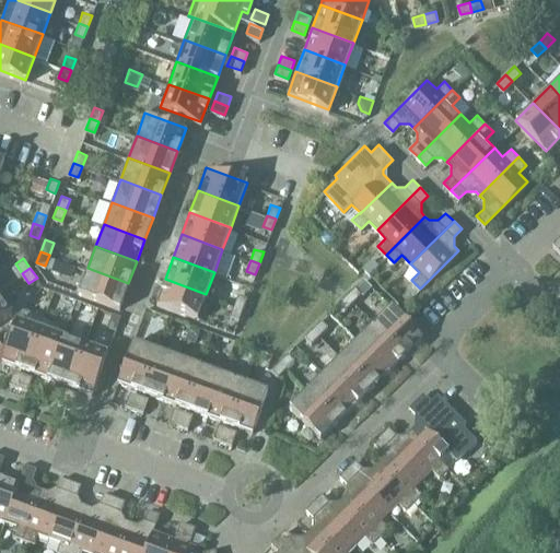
[(128,283),(88,268),(79,291),(119,306),(128,283)]
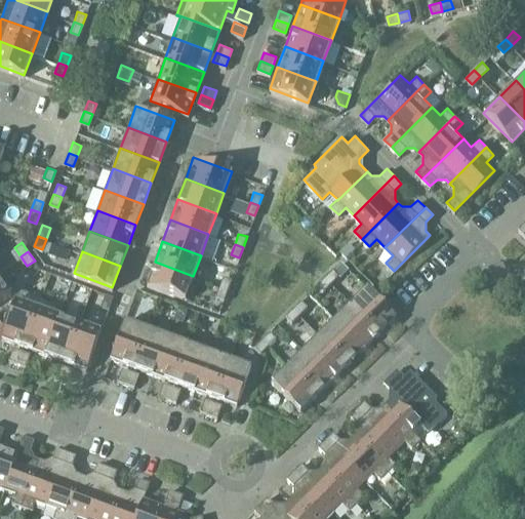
[(193,276),(155,262),(147,283),(185,297),(193,276)]
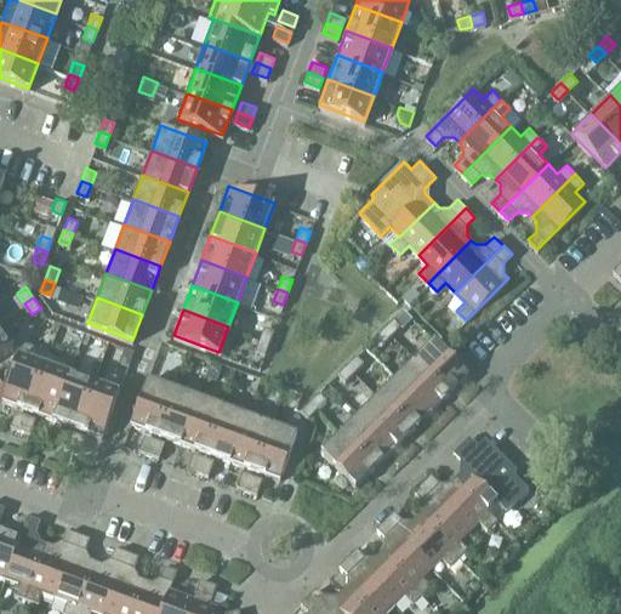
[(393,317),(383,327),(392,334),(400,324),(393,317)]
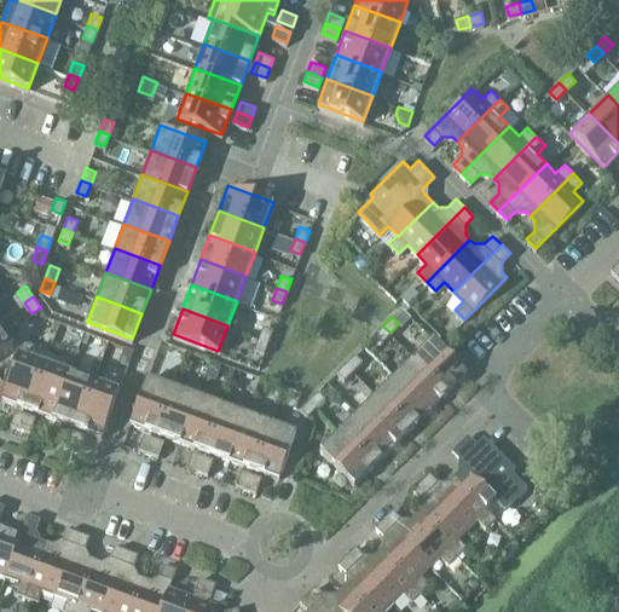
[(0,324),(0,352),(13,344),(0,324)]
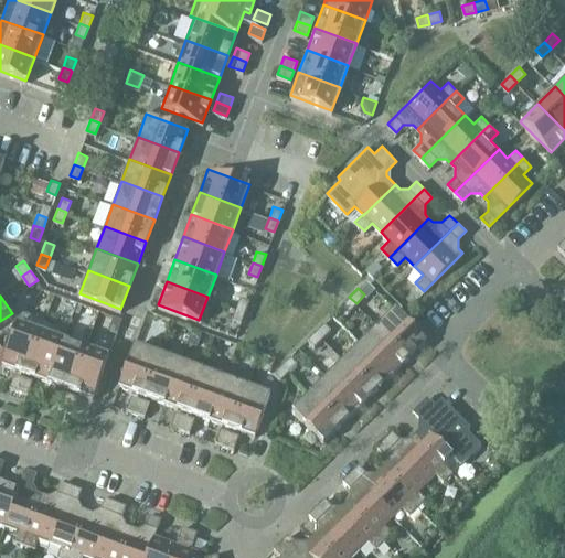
[(236,307),(245,310),(249,299),(240,296),(236,307)]
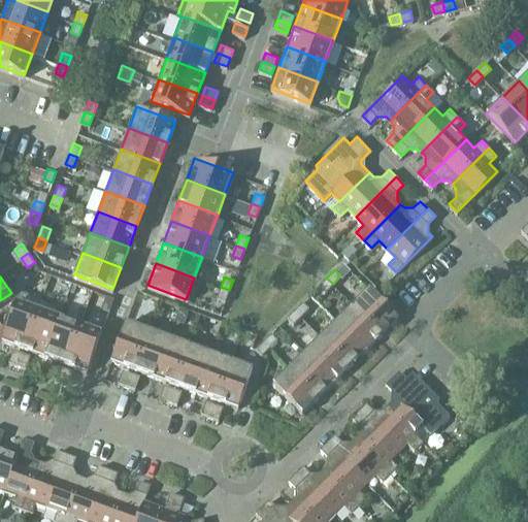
[(319,285),(325,292),(333,284),(326,278),(319,285)]
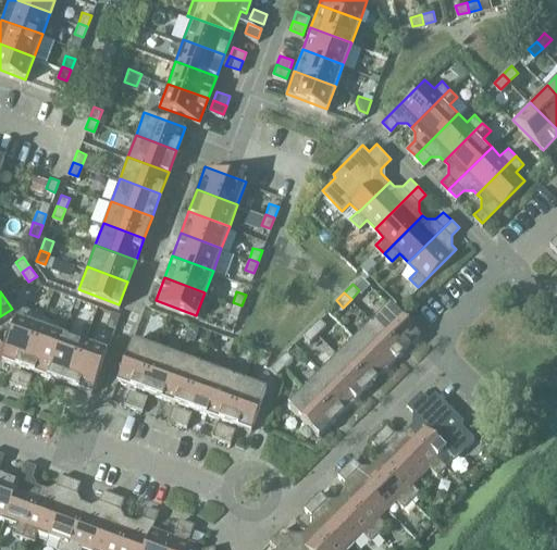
[(242,305),(233,302),(229,313),(237,316),(242,305)]
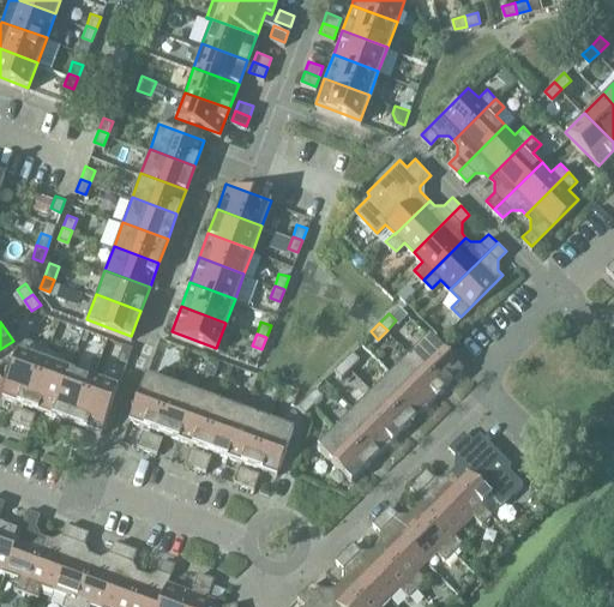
[(429,335),(410,353),(444,388),(463,368),(429,335)]
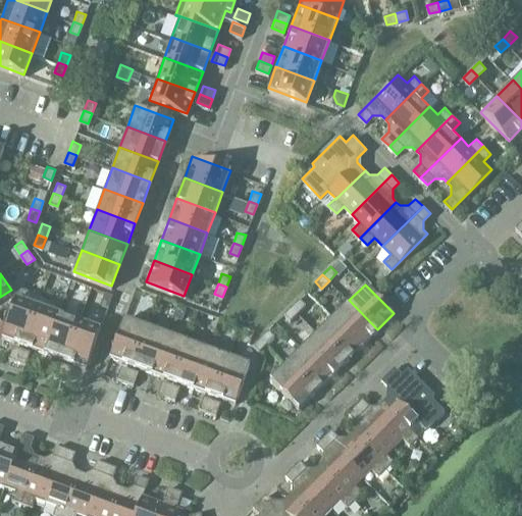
[(2,334),(23,343),(38,304),(15,297),(2,334)]
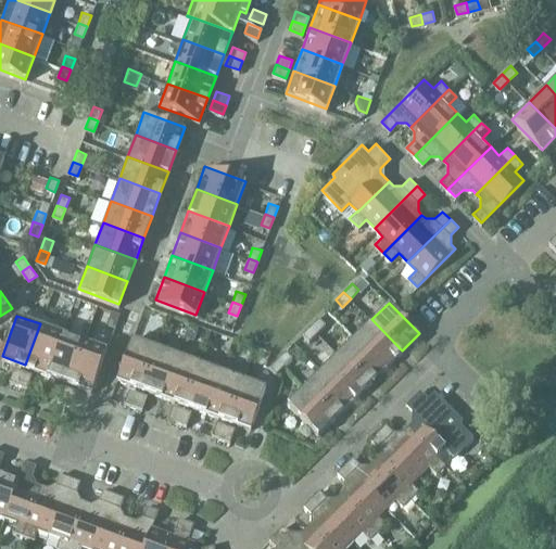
[(311,324),(317,331),(326,323),(318,316),(311,324)]
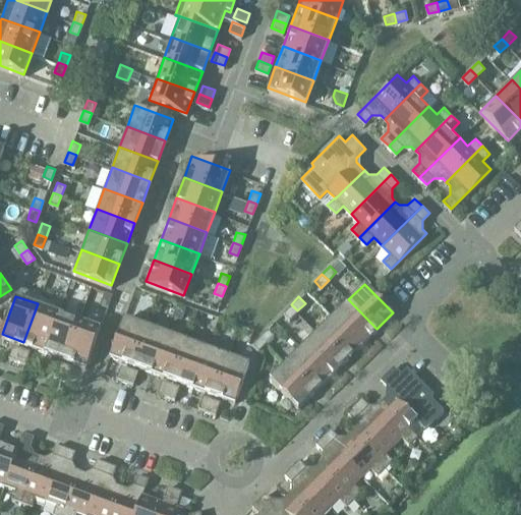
[(333,315),(361,344),(377,329),(348,299),(333,315)]
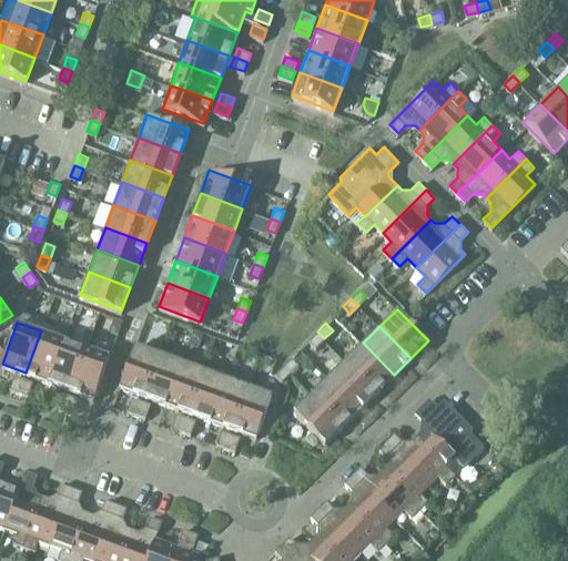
[(26,373),(48,380),(63,339),(41,330),(26,373)]
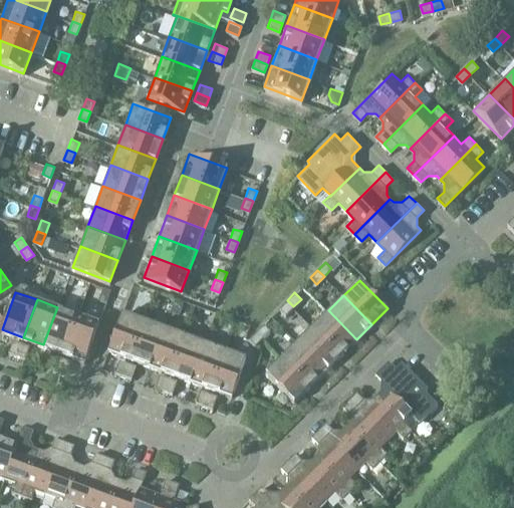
[(293,306),(287,300),(279,308),(285,314),(293,306)]
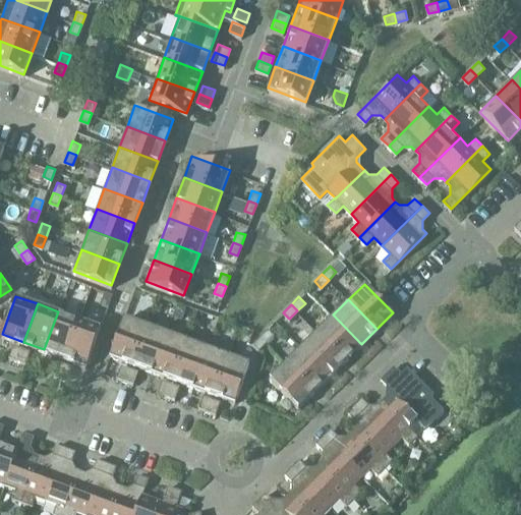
[(44,349),(64,357),(78,319),(58,311),(44,349)]
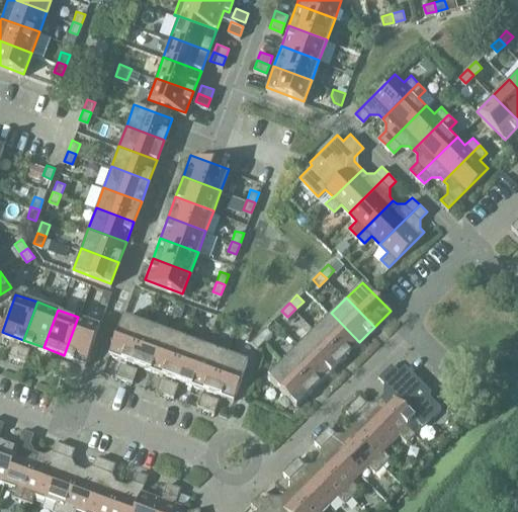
[(359,342),(331,313),(315,329),(343,357),(359,342)]
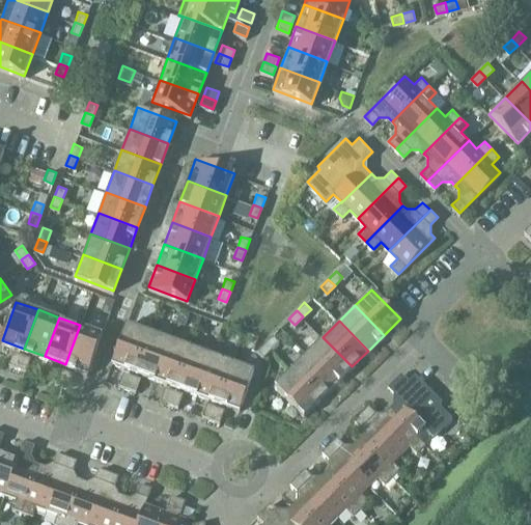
[(111,361),(133,369),(147,330),(126,323),(111,361)]
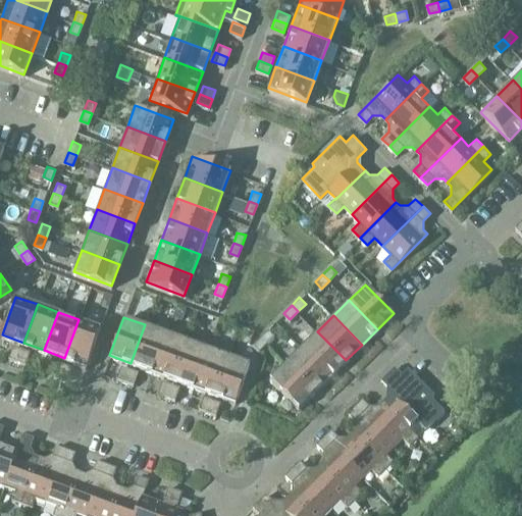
[(79,319),(64,358),(86,366),(100,327),(79,319)]
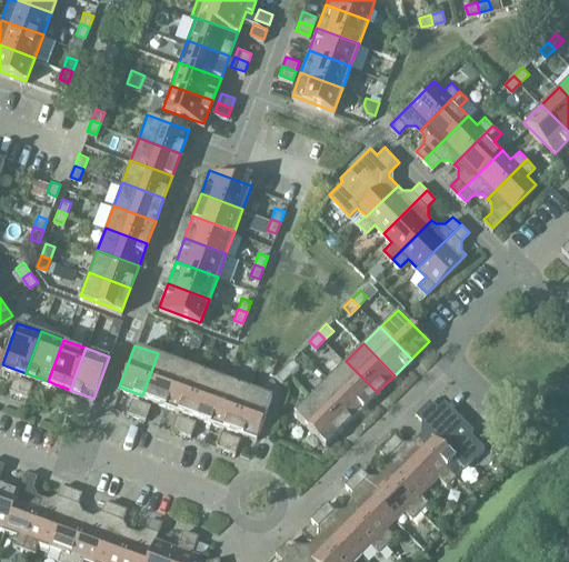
[(142,395),(166,403),(181,362),(158,353),(142,395)]
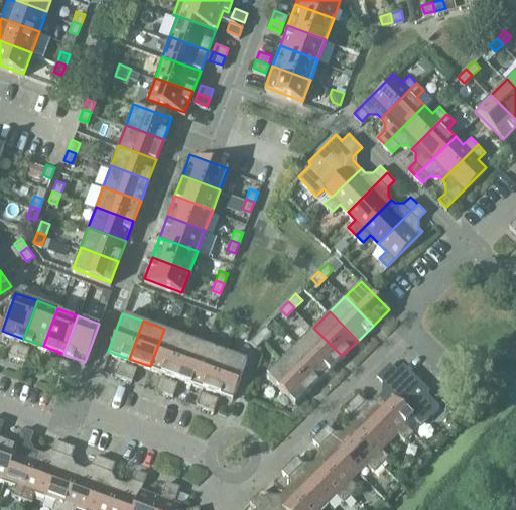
[(257,332),(263,339),(271,331),(265,325),(257,332)]
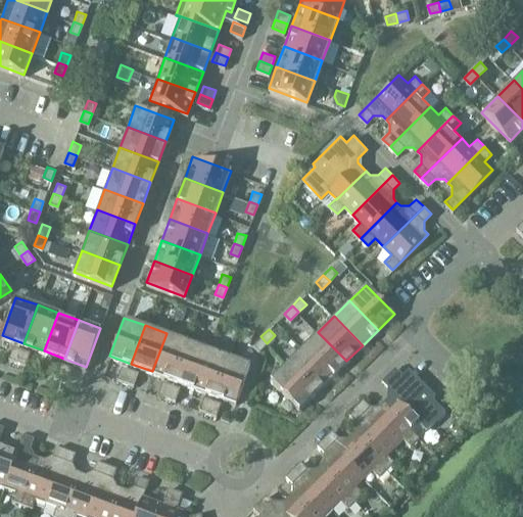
[(318,332),(302,347),(331,376),(346,361),(318,332)]
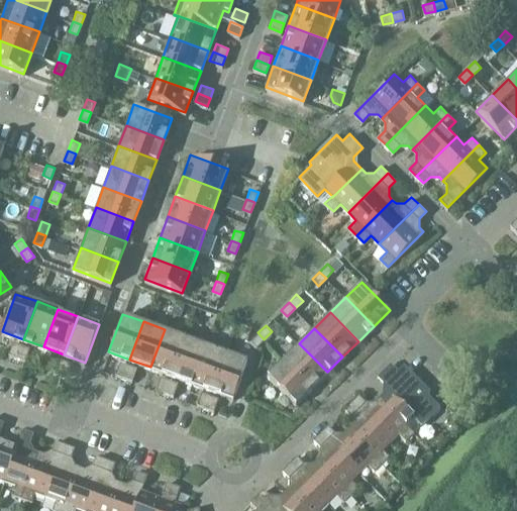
[(150,367),(171,375),(185,336),(165,329),(150,367)]
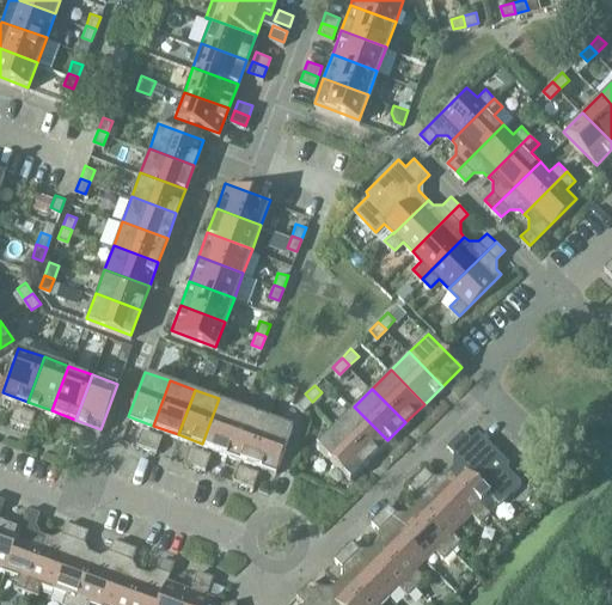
[(312,402),(305,393),(297,403),(304,410),(312,402)]
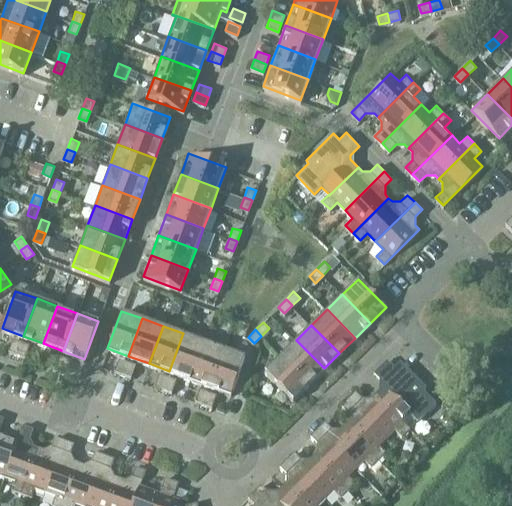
[(169,371),(189,378),(203,341),(183,333),(169,371)]
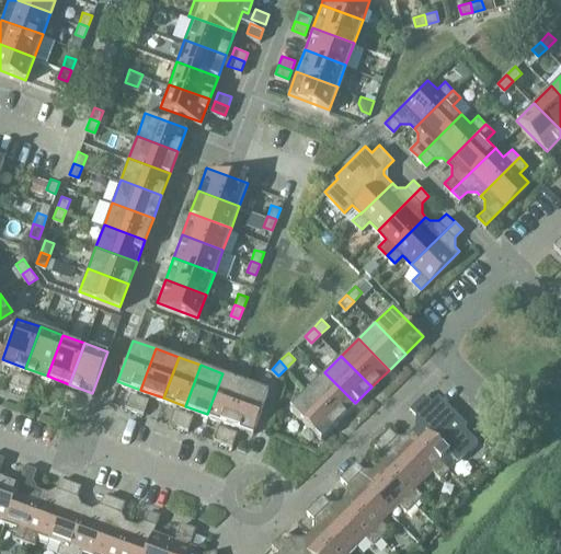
[(9,383),(18,387),(23,372),(14,369),(9,383)]
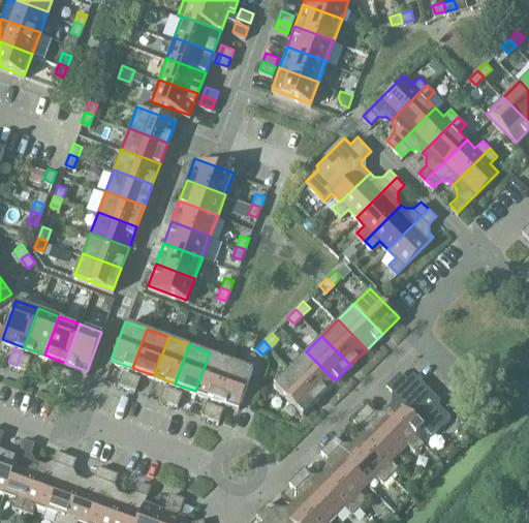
[(22,351),(17,365),(26,368),(30,356),(22,351)]
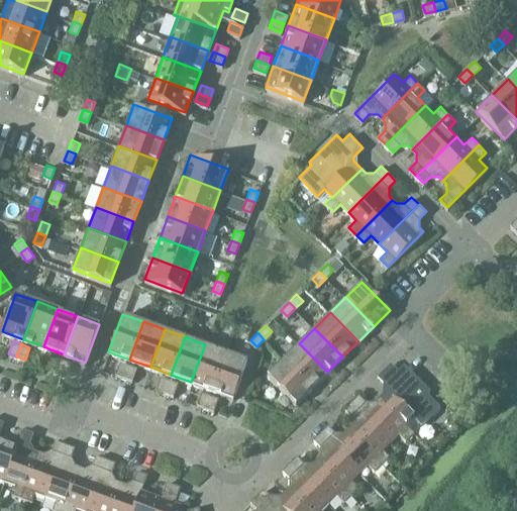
[(299,343),(284,359),(312,387),(327,372),(299,343)]
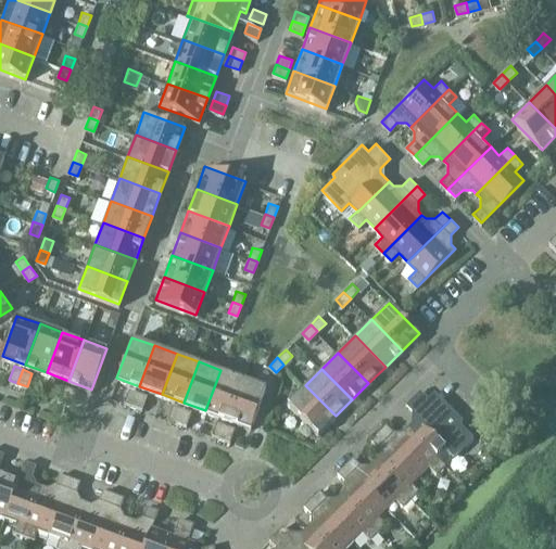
[(205,410),(227,419),(242,378),(220,370),(205,410)]
